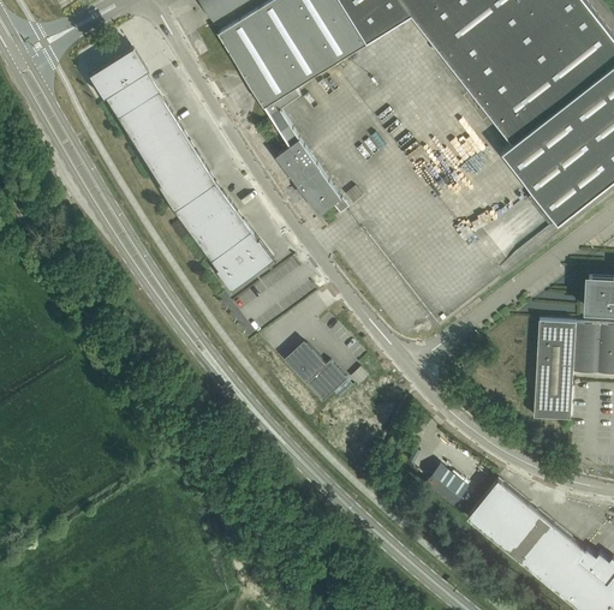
[(198,0),(214,24),(214,23),(251,0),(198,0)]
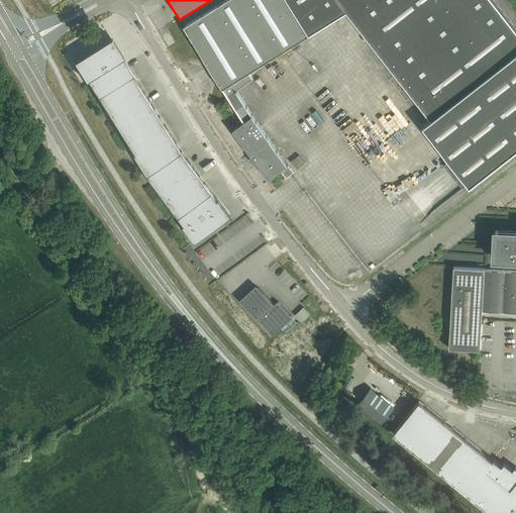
[(229,0),(183,29),(221,91),(222,91),(242,124),(233,131),(252,159),(249,161),(253,165),(256,163),(270,181),(280,174),(286,181),(293,175),(288,169),(287,169),(269,144),(270,143),(235,93),(251,82),(247,76),(345,13),(431,122),(422,129),(448,163),(442,168),(461,191),(467,187),(469,189),(515,151),(515,33),(490,0),(229,0)]
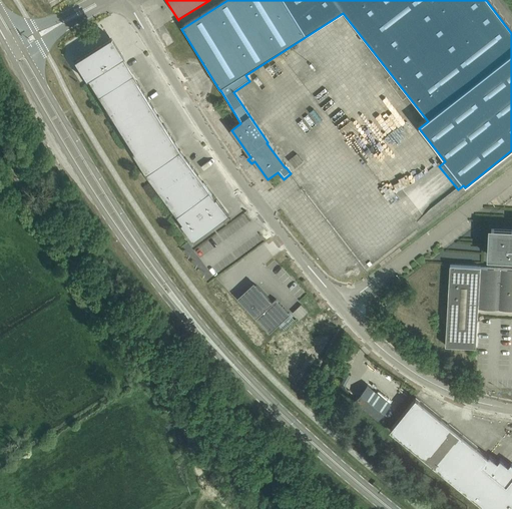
[(84,83),(86,82),(145,176),(182,225),(180,227),(193,243),(228,217),(216,200),(214,201),(179,153),(120,60),(122,59),(110,40),(72,63),(84,83)]
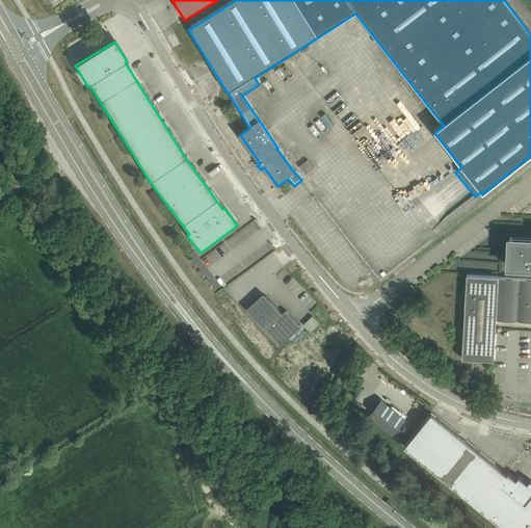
[(495,258),(496,238),(521,239),(522,225),(488,222),(487,249),(492,249),(492,258),(495,258)]
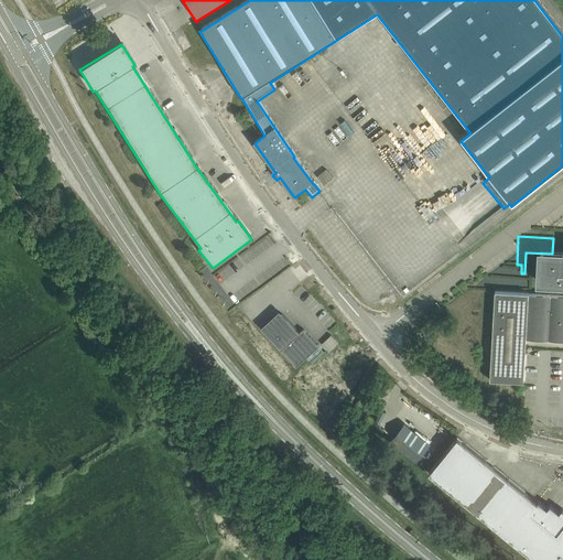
[(562,257),(540,256),(538,286),(562,287),(562,257)]
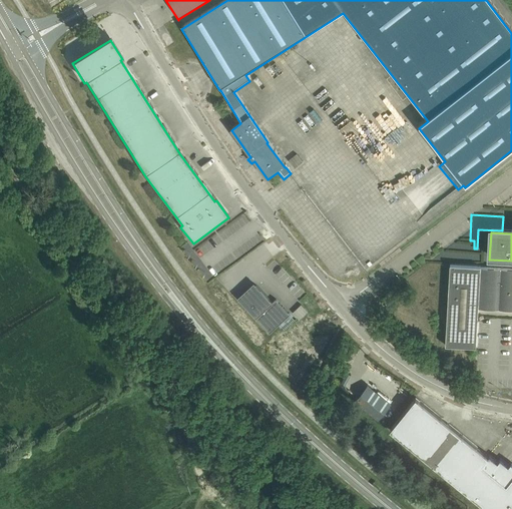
[(475,351),(477,325),(478,311),(511,312),(511,272),(480,271),(449,269),(445,349),(475,351)]
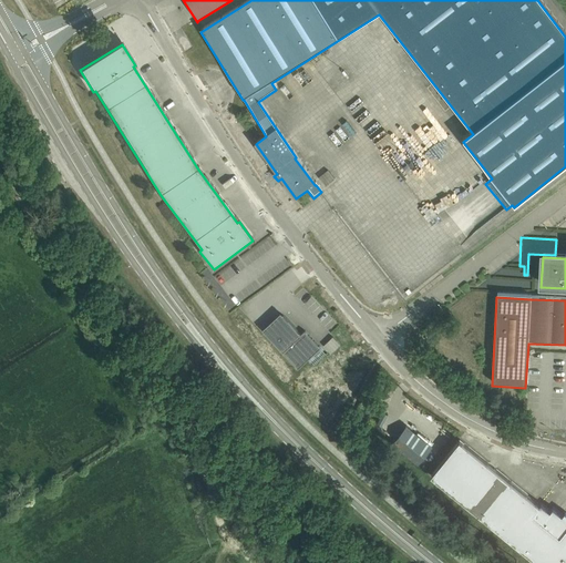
[(300,337),(284,318),(265,336),(283,354),(281,355),(297,370),(319,349),(305,334),(300,337)]
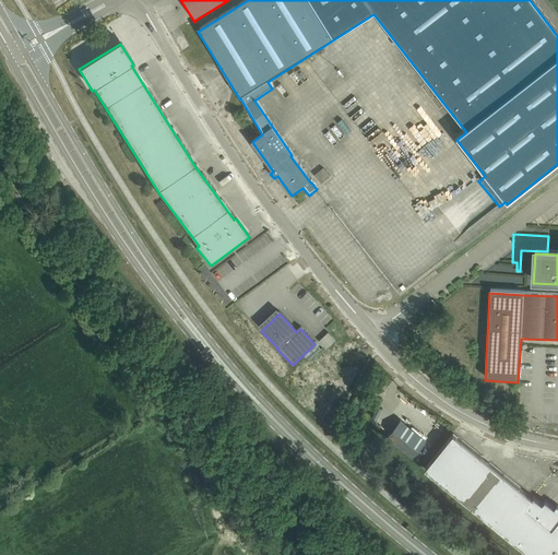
[(318,344),(322,349),(325,353),(335,344),(328,335),(318,344)]
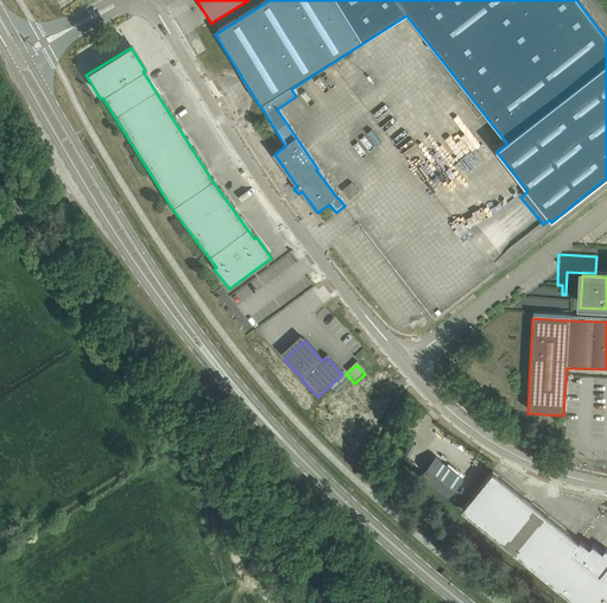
[(419,478),(448,501),(463,482),(435,459),(419,478)]
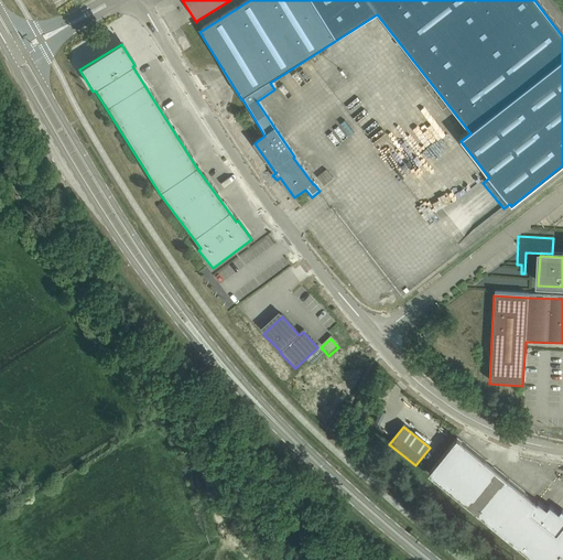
[(562,559),(562,516),(560,514),(559,515),(550,508),(547,512),(538,504),(537,506),(456,441),(428,476),(531,559),(562,559)]
